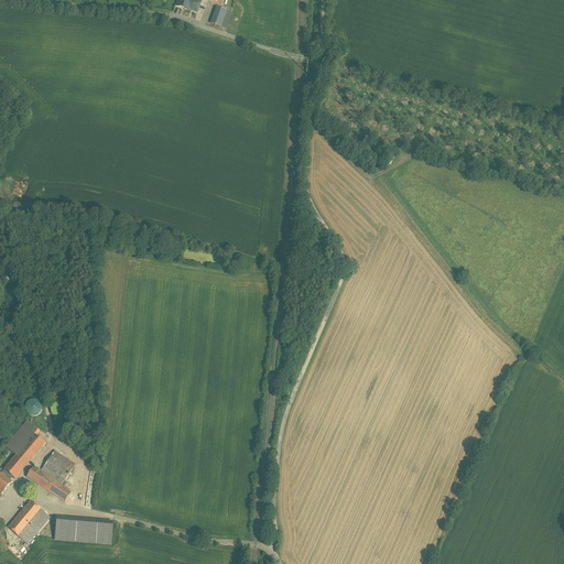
[(201,0),(177,0),(176,6),(198,14),(203,1),(201,0)]
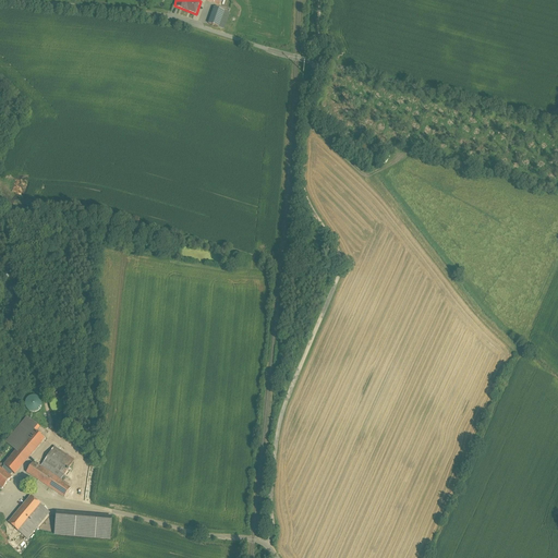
[(214,8),(208,24),(220,27),(226,12),(214,8)]
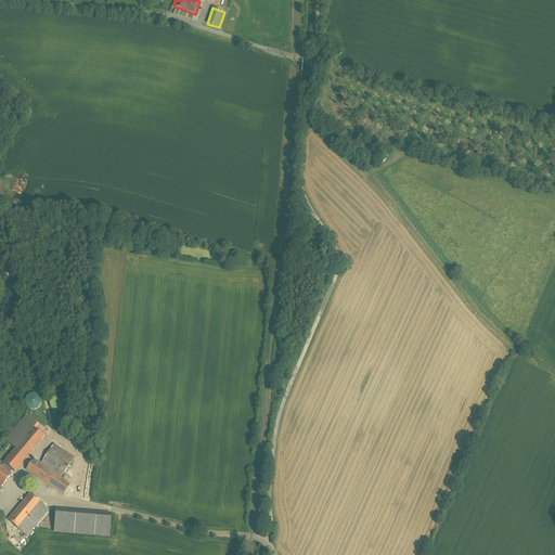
[(34,396),(30,396),(28,398),(26,400),(26,404),(26,407),(28,410),(31,411),(36,411),(40,409),(41,407),(42,403),(41,400),(39,397),(34,396)]
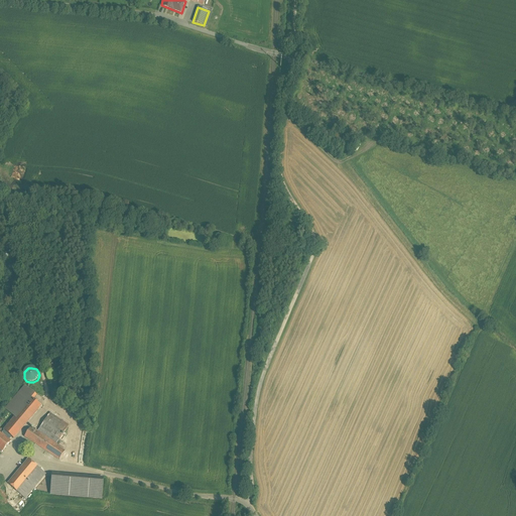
[(53,368),(49,369),(47,371),(45,373),(45,377),(46,379),(47,381),(50,383),(54,383),(58,381),(59,379),(60,375),(59,372),(57,370),(53,368)]
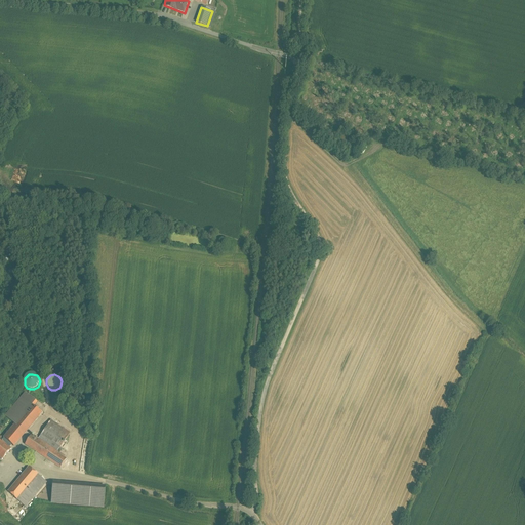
[(25,388),(5,413),(13,420),(2,435),(14,444),(26,431),(42,409),(32,402),(36,397),(25,388)]
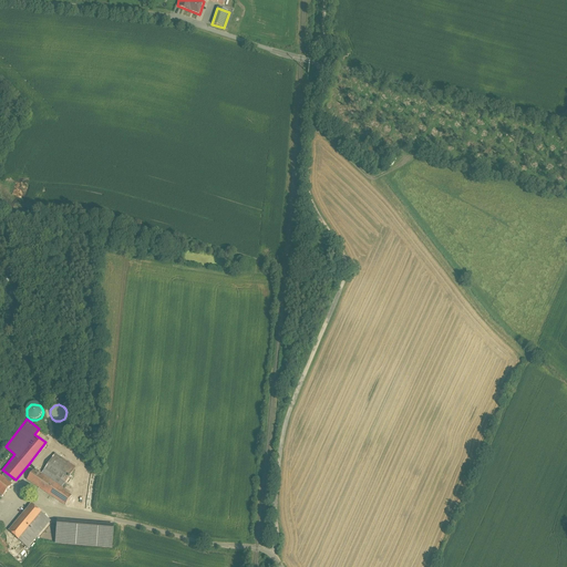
[(75,463),(54,450),(41,471),(34,466),(27,478),(63,503),(71,491),(62,484),(75,463)]
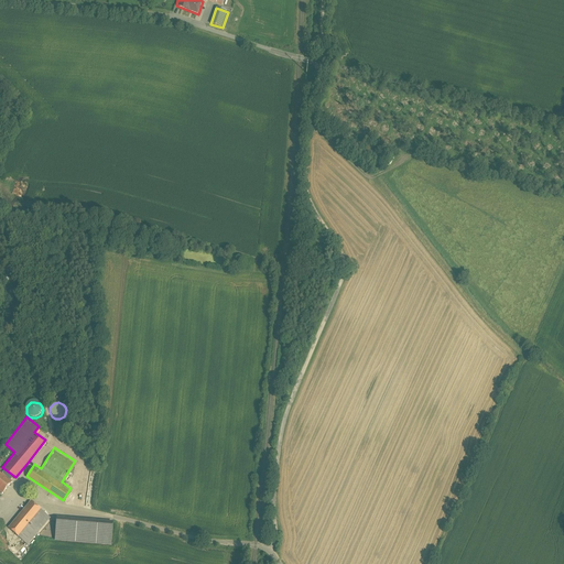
[(12,479),(0,468),(0,490),(1,491),(12,479)]
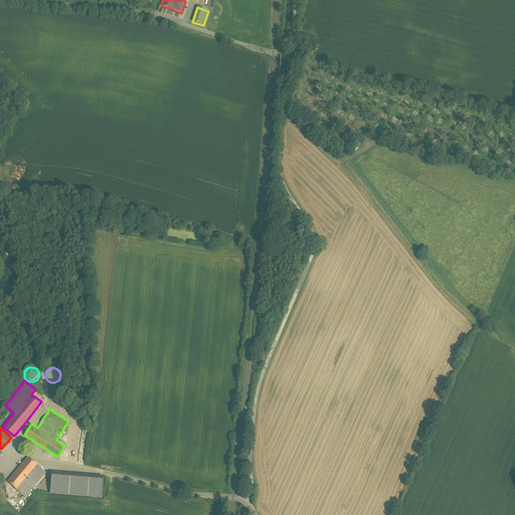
[(48,474),(27,457),(7,482),(27,499),(48,474)]
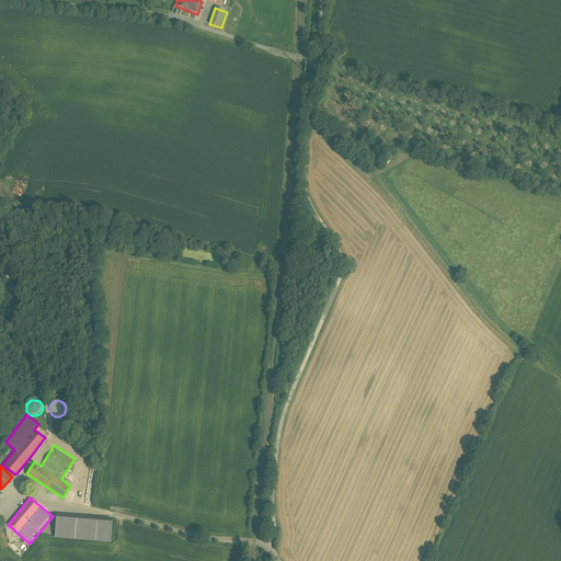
[(114,518),(58,516),(57,539),(113,541),(114,518)]
